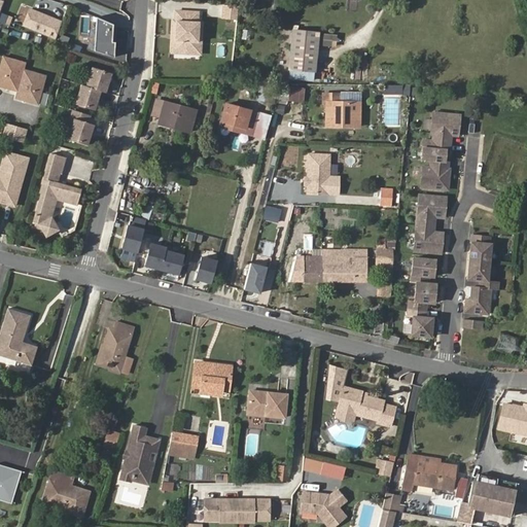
[(235,20),(237,6),(224,4),(223,18),(235,20)]
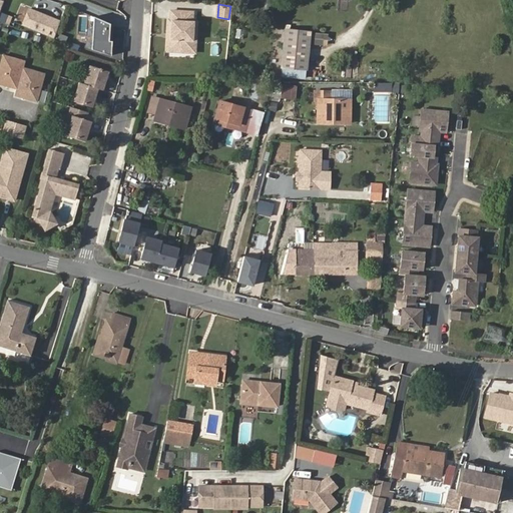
[(62,21),(29,7),(22,25),(54,39),(62,21)]
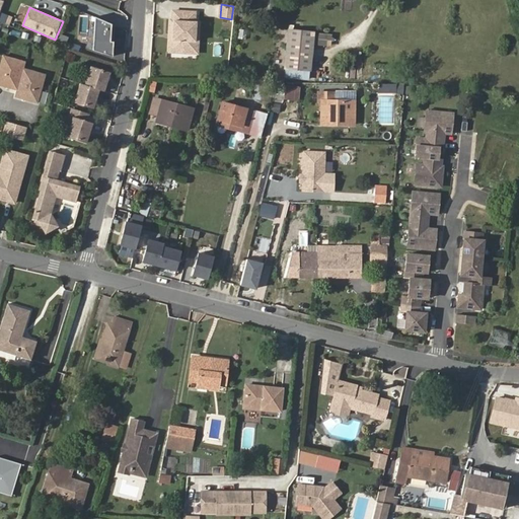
[(194,11),(172,10),(171,19),(169,19),(168,32),(171,32),(171,39),(168,38),(167,50),(187,52),(187,45),(192,41),(194,41),(195,21),(194,21),(194,11)]
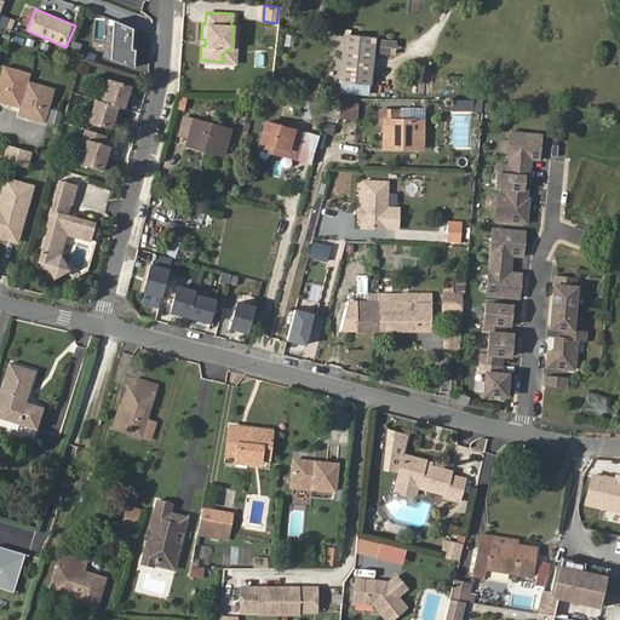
[(135,29),(110,19),(109,58),(133,67),(135,29)]
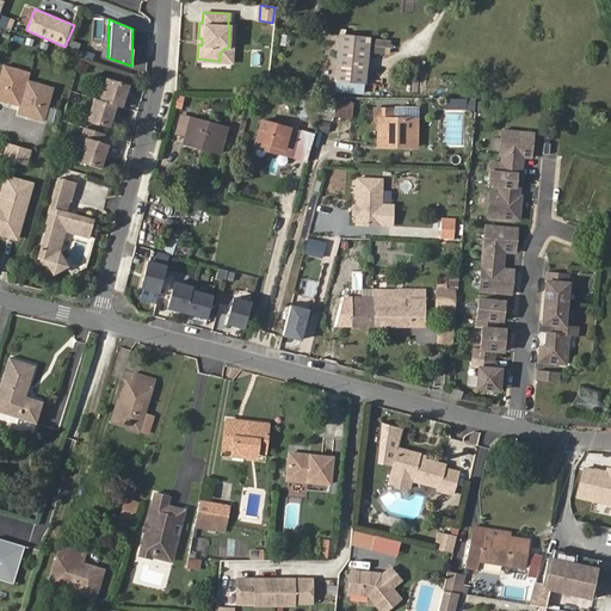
[(370,35),(340,31),(337,75),(365,79),(370,35)]
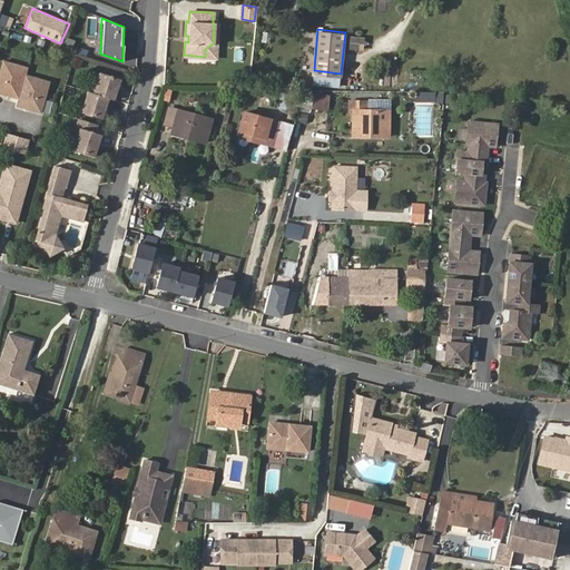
[(350,36),(349,49),(365,51),(366,37),(350,36)]
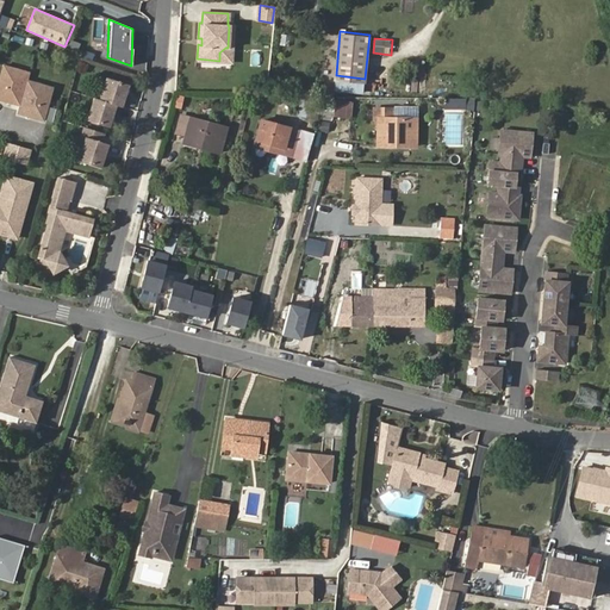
[(230,62),(231,48),(228,48),(225,48),(219,53),(219,61),(230,62)]
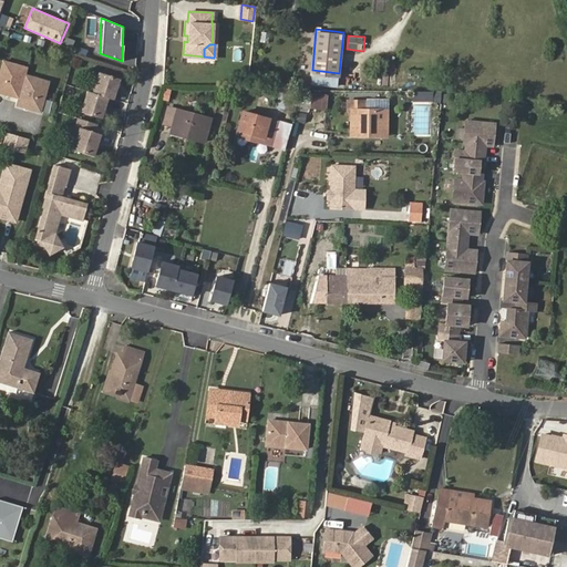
[(26,68),(2,61),(0,68),(0,92),(17,98),(23,74),(26,68)]
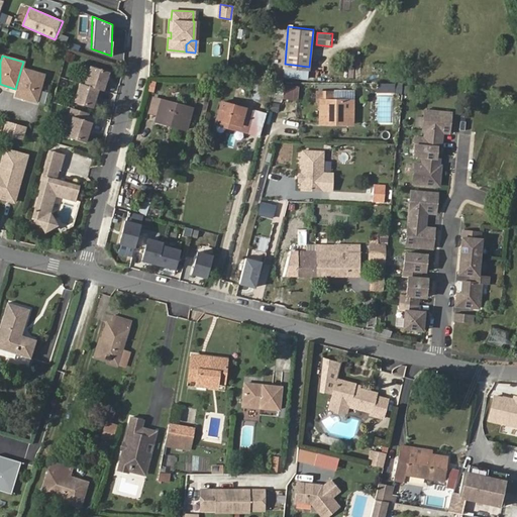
[(309,67),(285,64),(284,73),(308,76),(309,67)]
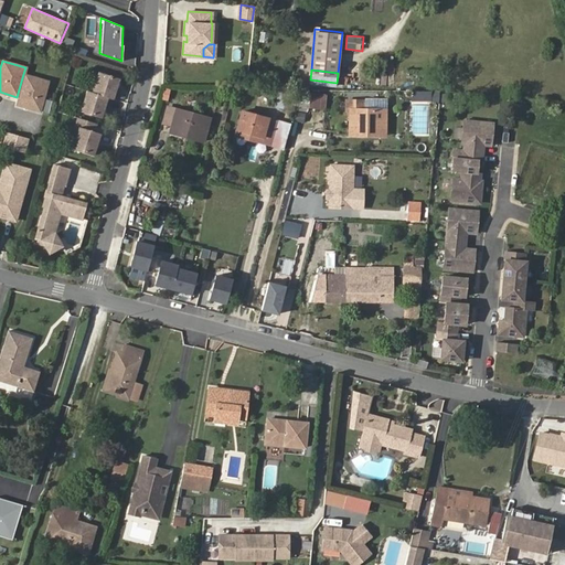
[(100,118),(106,98),(112,99),(117,78),(95,73),(89,94),(84,92),(78,113),(100,118)]
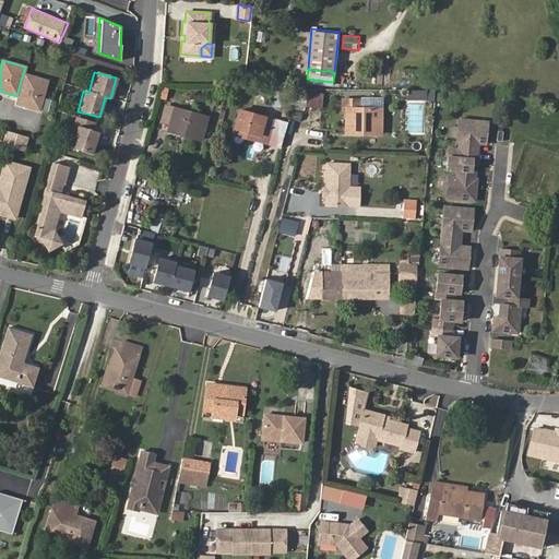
[(46,80),(23,73),(16,96),(15,103),(38,109),(46,80)]
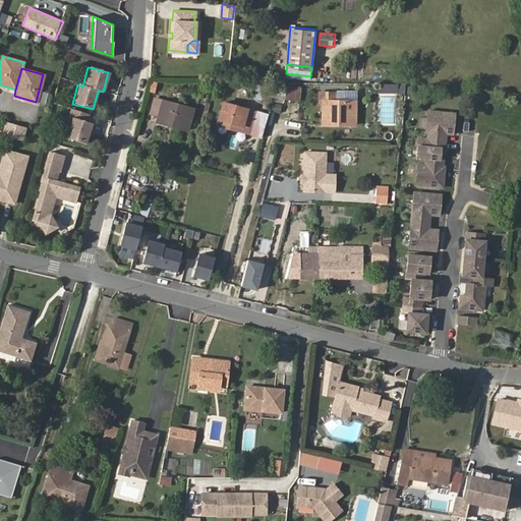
[(271,87),(254,83),(251,97),(267,100),(271,87)]
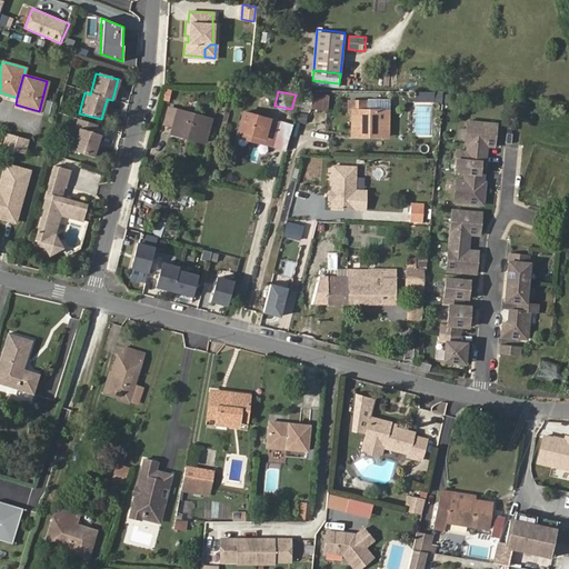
[(369,131),(389,130),(389,108),(369,109),(369,100),(347,100),(347,109),(351,109),(351,133),(369,133),(369,131)]
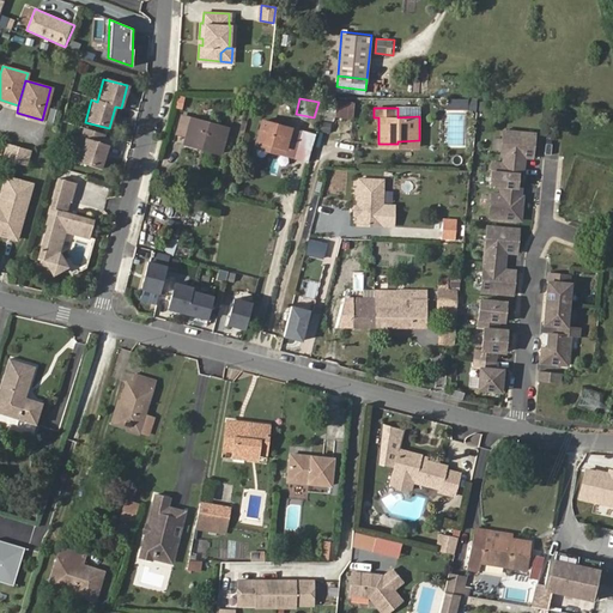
[(219,153),(226,128),(181,115),(177,132),(186,135),(183,143),(219,153)]
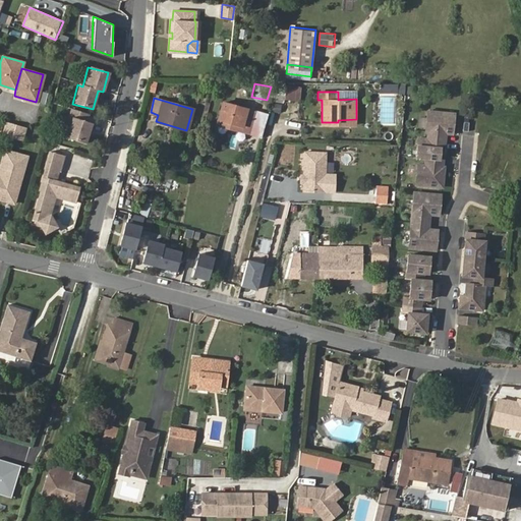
[(217,124),(247,133),(253,111),(223,102),(217,124)]
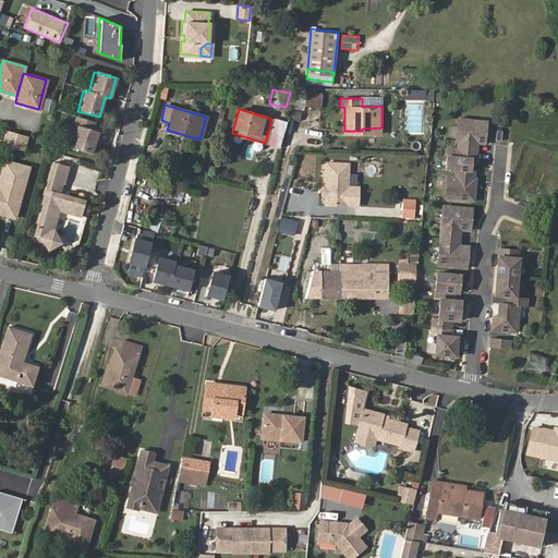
[(472,187),(473,168),(470,167),(471,156),(474,157),(476,141),(481,141),(482,129),(484,129),(485,119),(457,117),(455,138),(457,138),(457,146),(447,145),(445,166),(455,167),(453,174),(446,173),(444,195),(472,198),(473,189),(472,187)]
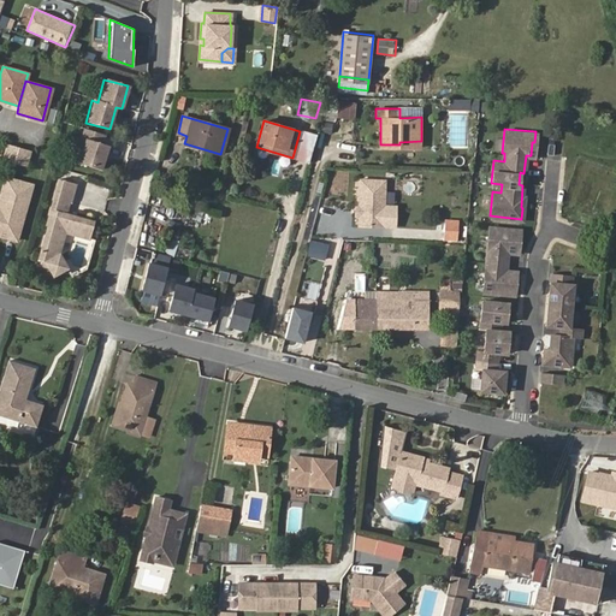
[(102,171),(110,147),(102,144),(105,136),(84,130),(75,163),(102,171)]
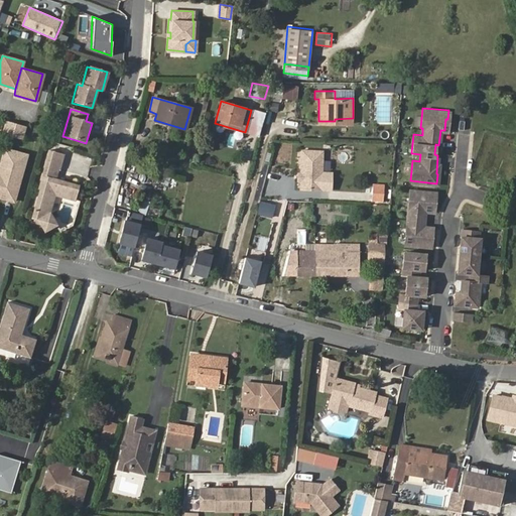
[(245,132),(259,136),(265,115),(251,110),(245,132)]
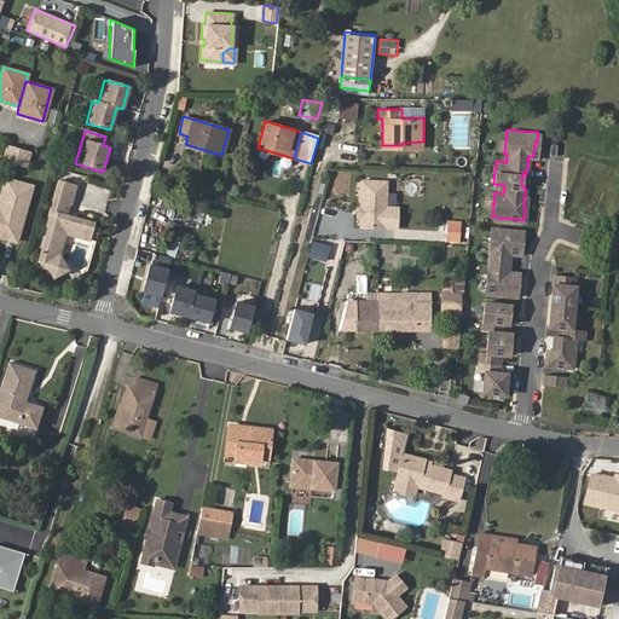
[(28,149),(6,143),(3,156),(25,161),(28,149)]
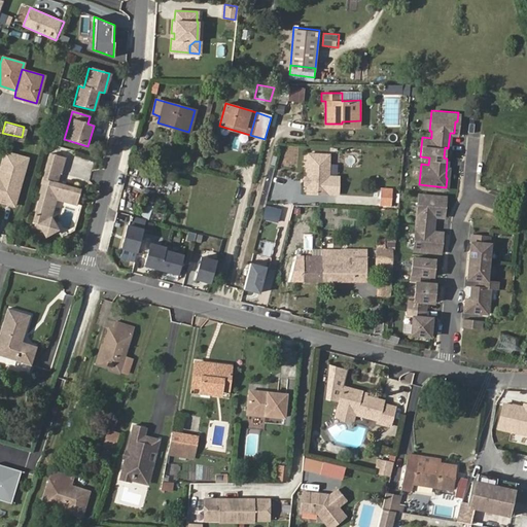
[(65,153),(50,149),(39,188),(41,188),(33,218),(35,219),(34,223),(41,225),(46,233),(59,225),(51,213),(57,196),(76,201),(80,185),(57,179),(60,169),(61,170),(65,153)]
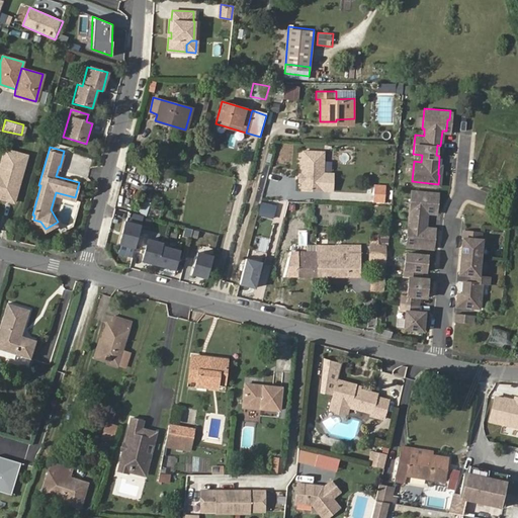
[(307,149),(306,171),(306,177),(306,185),(324,186),(325,150),(307,149)]
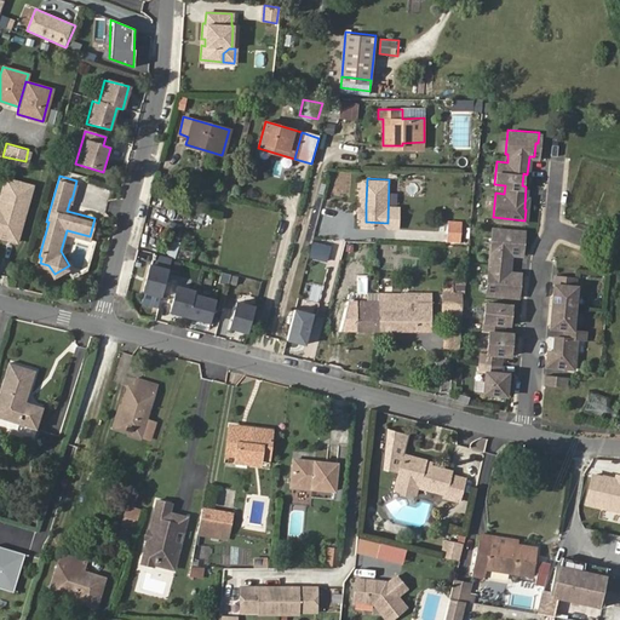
[(0,185),(0,236),(4,239),(1,244),(12,247),(28,191),(1,183),(0,185)]
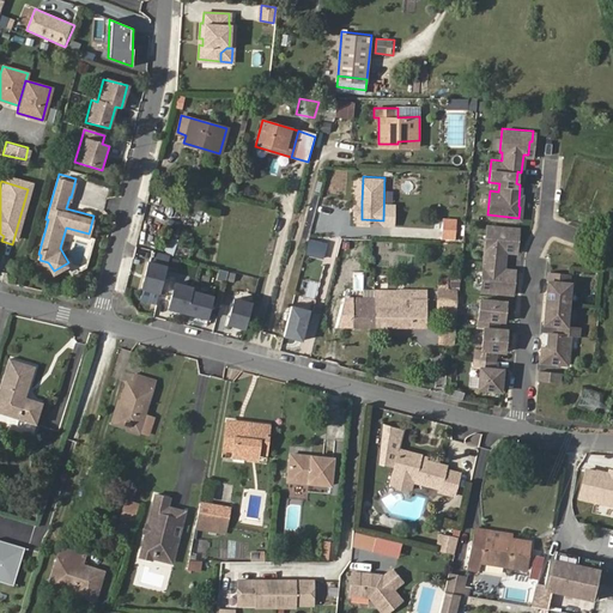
[(459,241),(459,218),(443,218),(443,240),(459,241)]
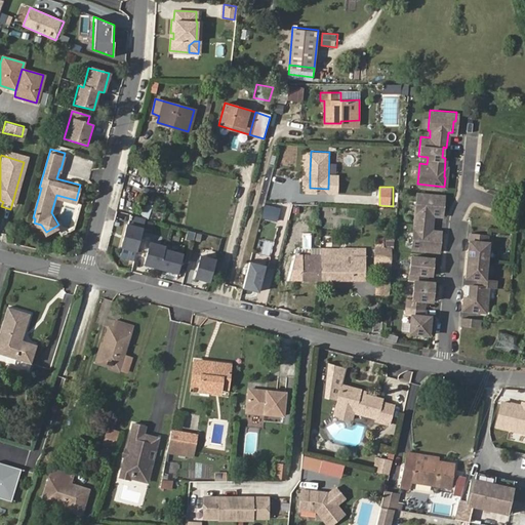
[(436,240),(438,230),(431,229),(432,213),(439,214),(440,203),(442,203),(443,194),(415,192),(410,247),(437,249),(438,240),(436,240)]
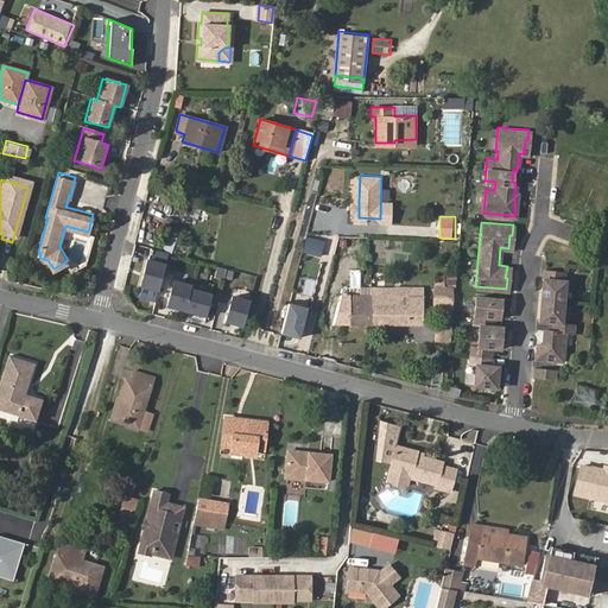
[(164,264),(146,259),(139,285),(157,290),(164,264)]
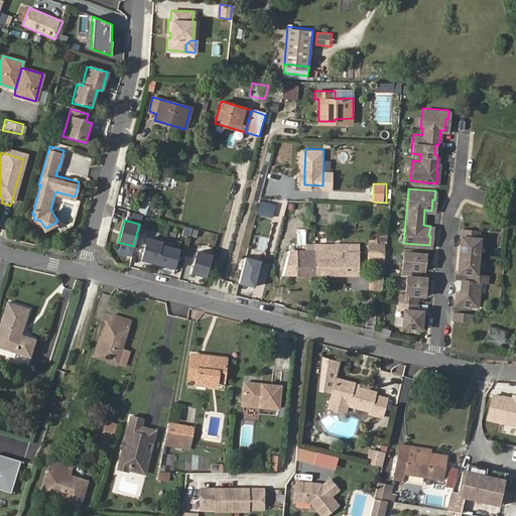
[(477,273),(480,237),(479,236),(479,229),(462,227),(458,271),(470,272),(469,279),(462,278),(460,292),(456,292),(455,303),(478,305),(480,280),(487,281),(487,274),(477,273)]
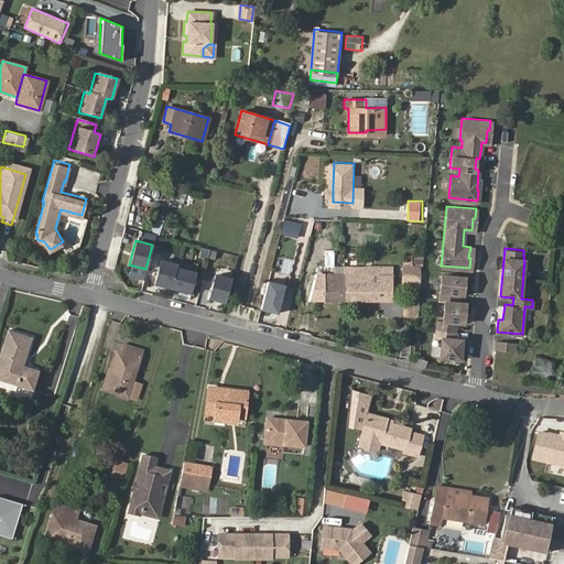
[(176,263),(160,259),(154,282),(171,286),(175,267),(176,263)]
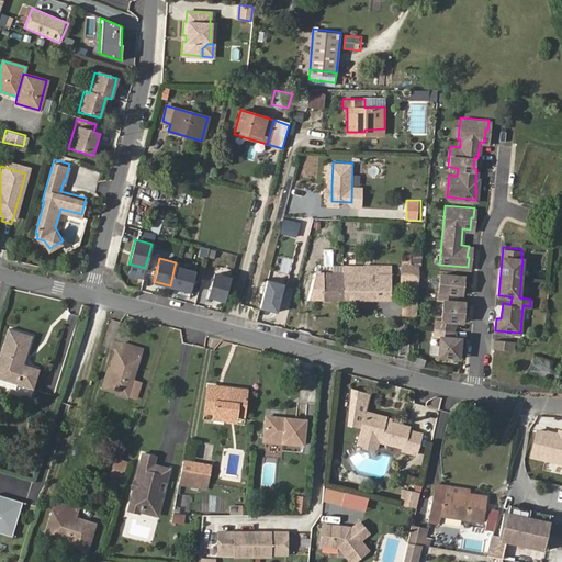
[(408,307),(415,307),(417,260),(401,260),(400,281),(409,281),(408,307)]
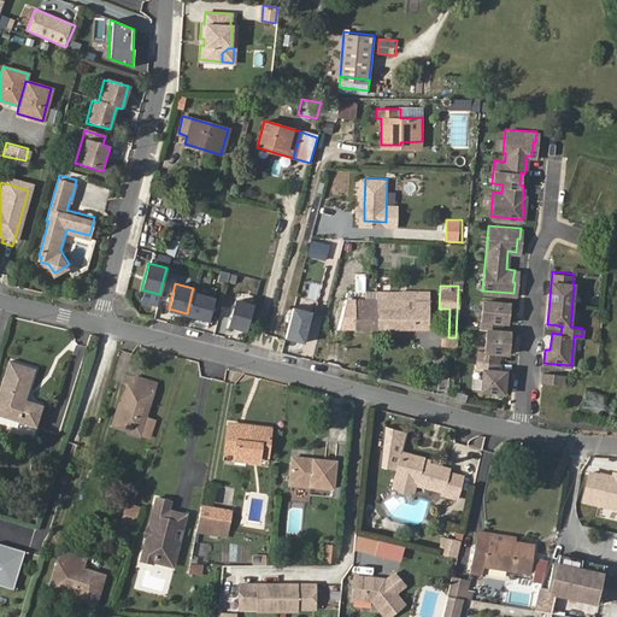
[(377,297),(377,329),(429,330),(429,292),(389,291),(389,297),(377,297)]
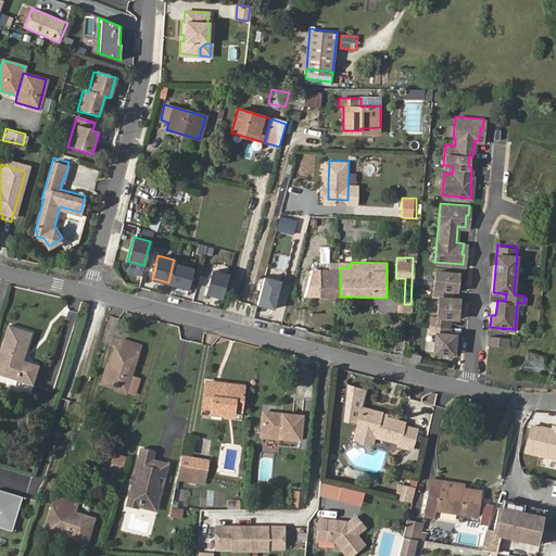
[(192,267),(173,263),(168,282),(187,287),(192,267)]
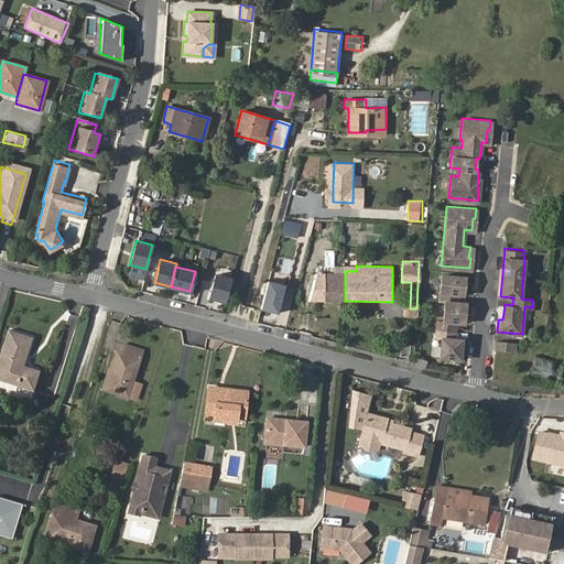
[(325,301),(345,301),(345,271),(334,271),(325,271),(325,301)]
